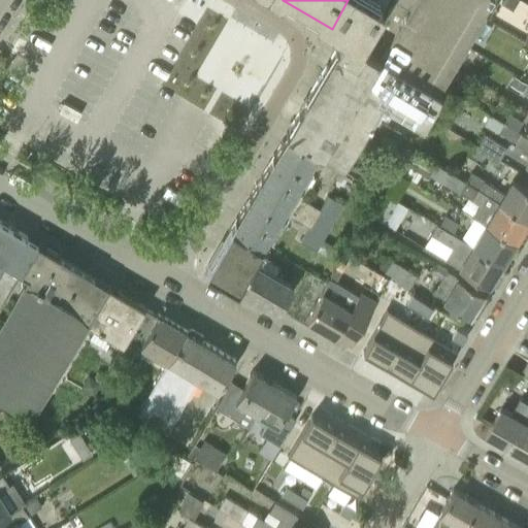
[(348,0),(332,29),(343,35),(337,47),(355,58),(361,46),(363,48),(366,45),(362,43),(387,0),(348,0)]
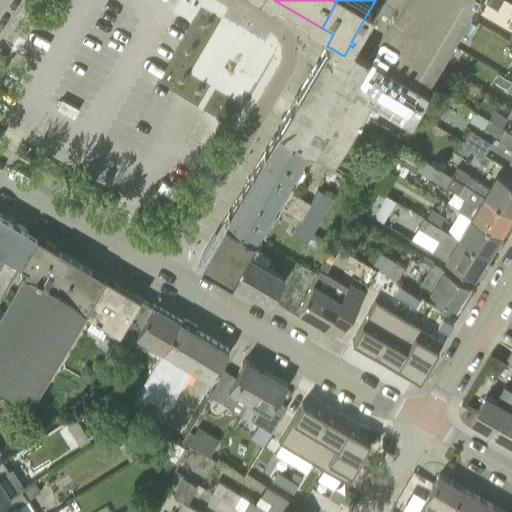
[(385,0),(363,40),(429,78),(476,0),(385,0)]
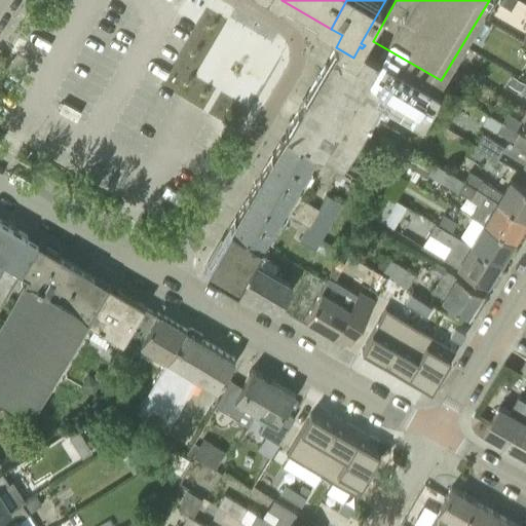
[(500,0),(499,3),(511,9),(516,0),(500,0)]
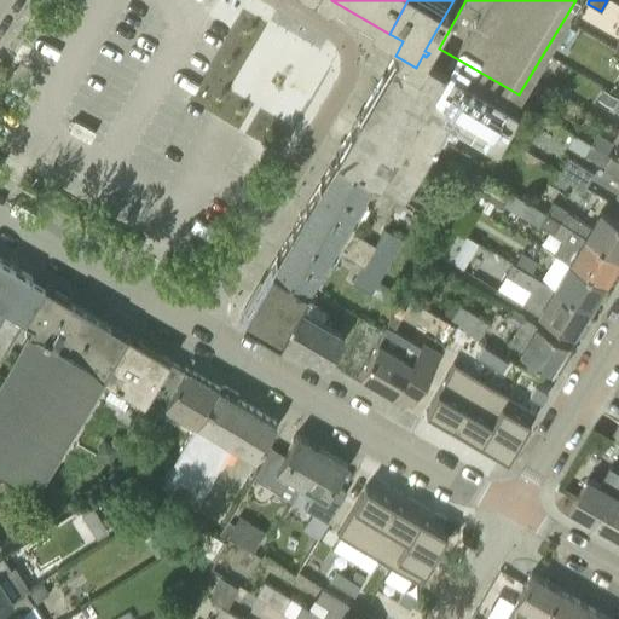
[(513,105),(519,94),(439,48),(433,59),(429,57),(429,58),(426,57),(423,55),(416,68),(395,56),(337,154),(374,178),(403,195),(447,119),(497,146),(518,109),(513,105)]
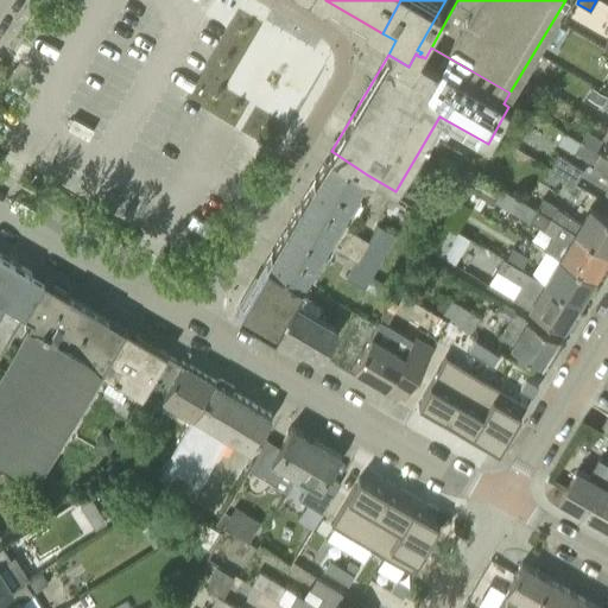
[(587,97),(602,106),(607,95),(593,87),(587,97)]
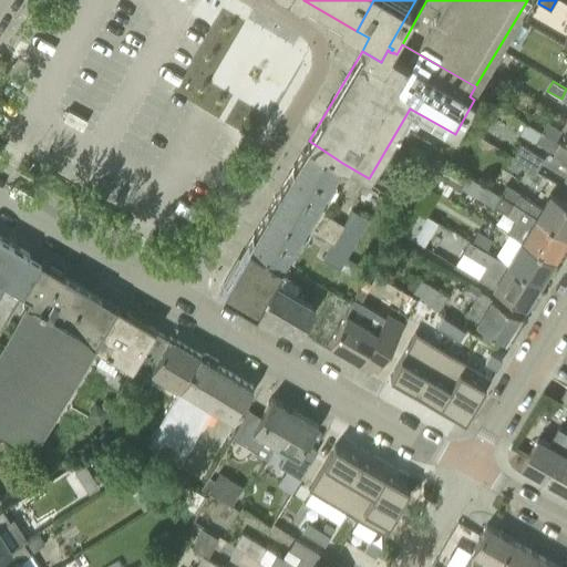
[(484,115),(491,104),(482,99),(475,110),(484,115)]
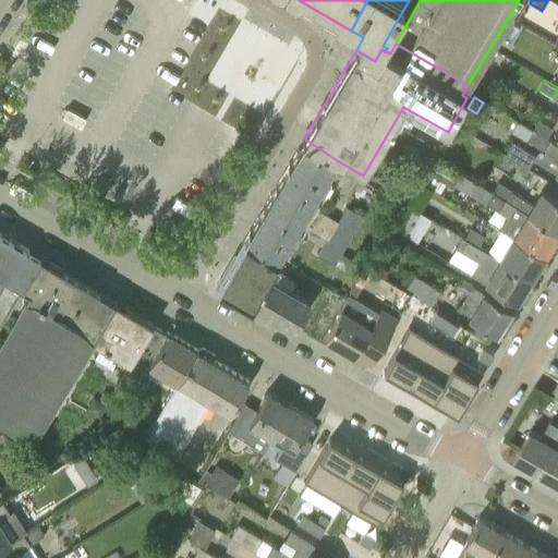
[(519,122),(547,138),(553,129),(524,111),(519,122)]
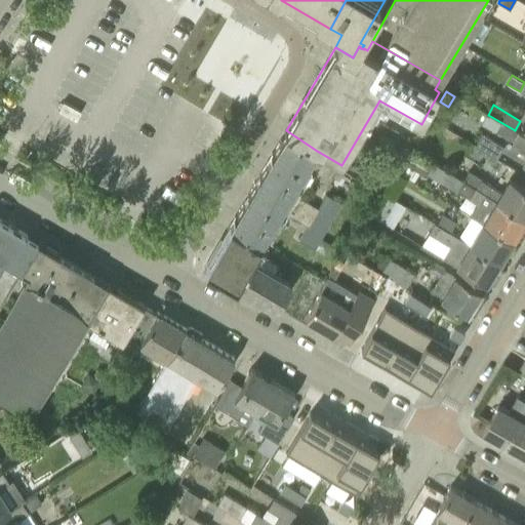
[(524,135),(515,130),(488,115),(487,115),(482,123),(513,142),(513,143),(524,150),(524,157),(522,163),(524,164),(524,135)]
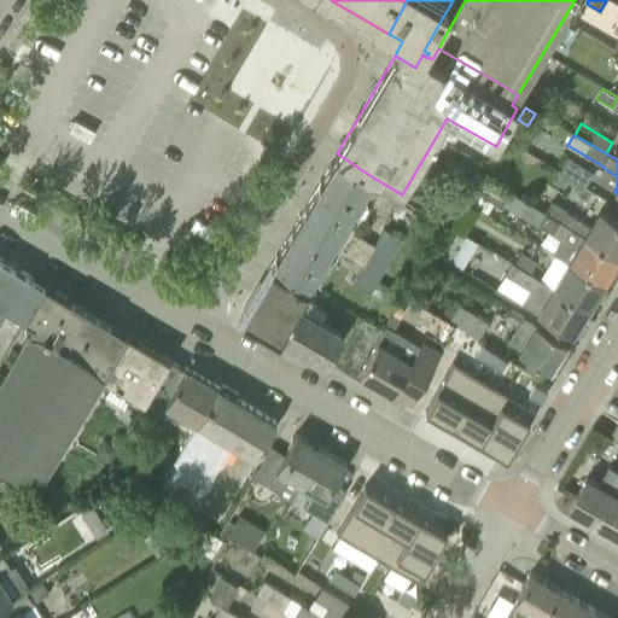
[(344,226),(373,178),(337,153),(278,256),(277,255),(270,266),(309,287),(332,248),(344,226)]
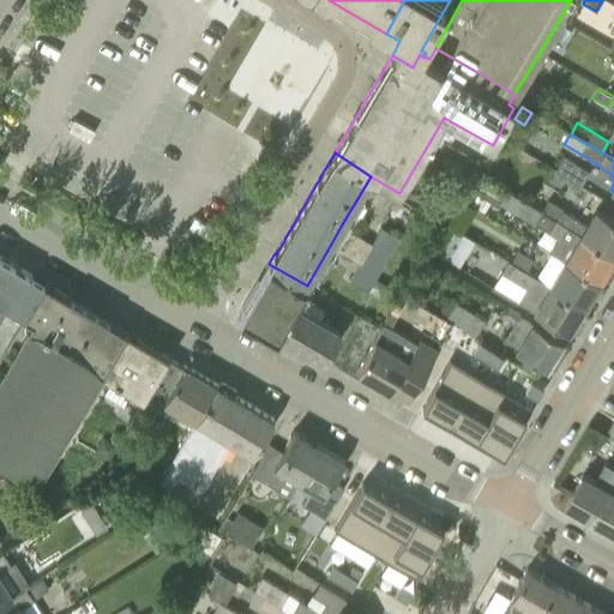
[(581,186),(589,172),(566,157),(557,172),(581,186)]
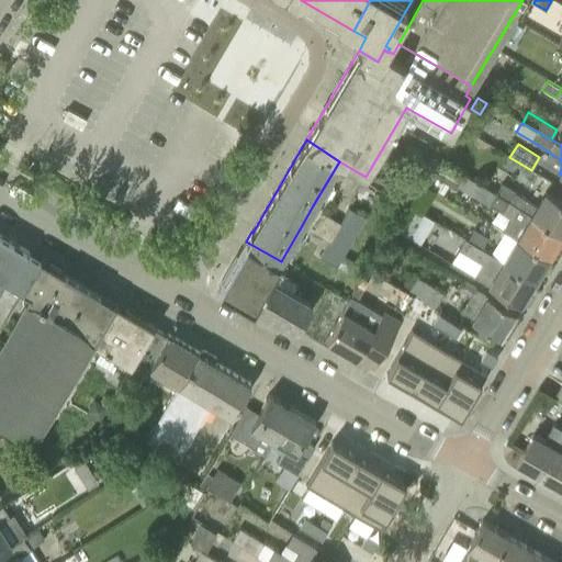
[(463,176),(436,159),(429,155),(416,178),(425,182),(442,193),(448,184),(456,189),(458,186),(510,217),(503,231),(516,238),(548,257),(561,234),(495,194),(463,176)]
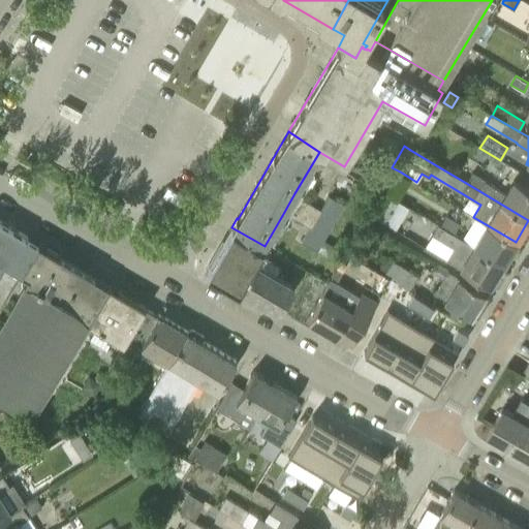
[(486,181),(472,173),(466,183),(528,220),(528,219),(528,190),(512,181),(504,193),(485,182),(486,181)]
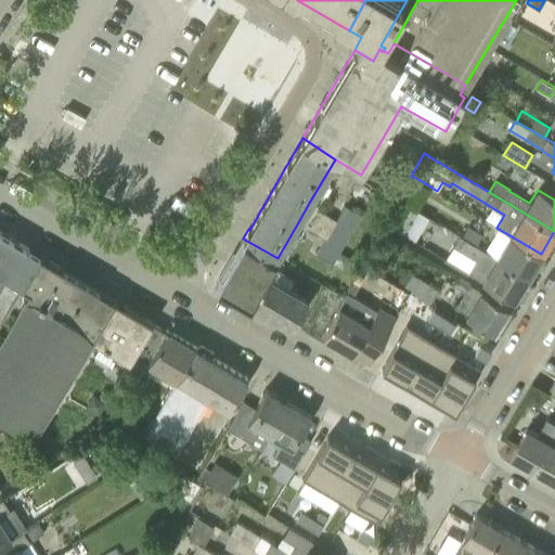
[(309,203),(298,222),(325,237),(317,254),(334,263),(362,215),(345,205),(337,219),(309,203)]
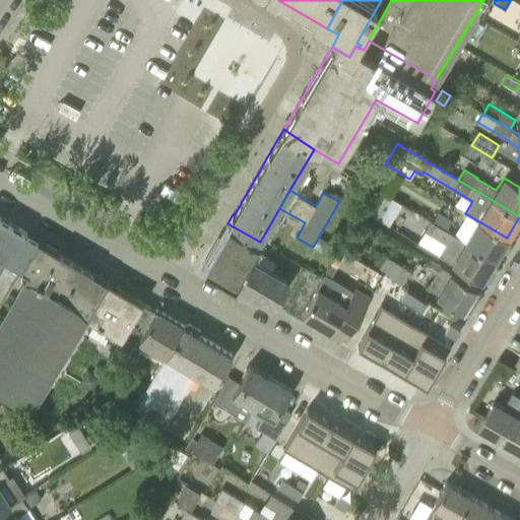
[(433,221),(445,230),(452,219),(439,211),(433,221)]
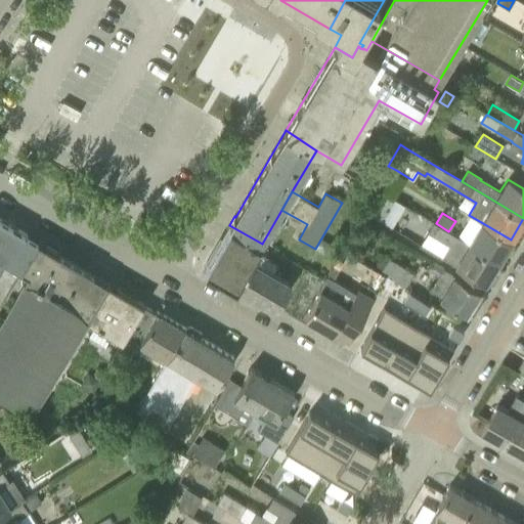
[(0,303),(37,242),(0,219),(0,303)]
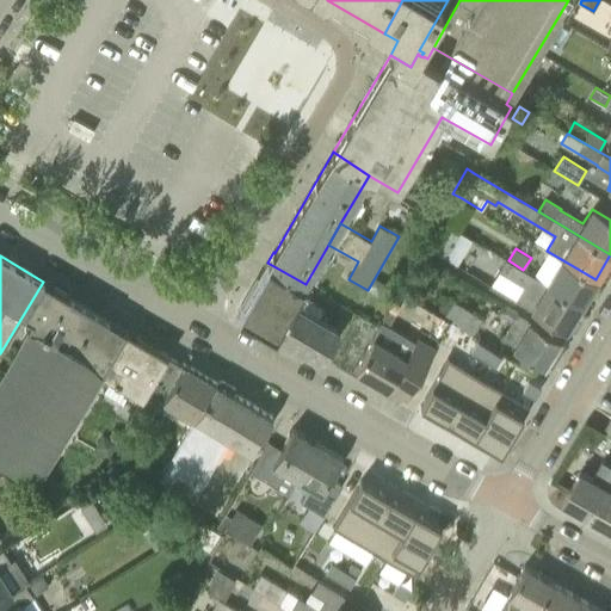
[(523,270),(508,260),(506,259),(500,270),(524,285),(514,301),(531,310),(566,329),(581,304),(547,284),(523,270)]
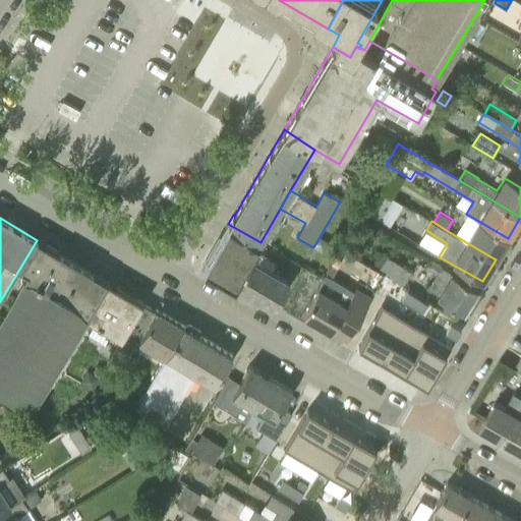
[(496,259),(508,238),(478,221),(466,242),(496,259)]
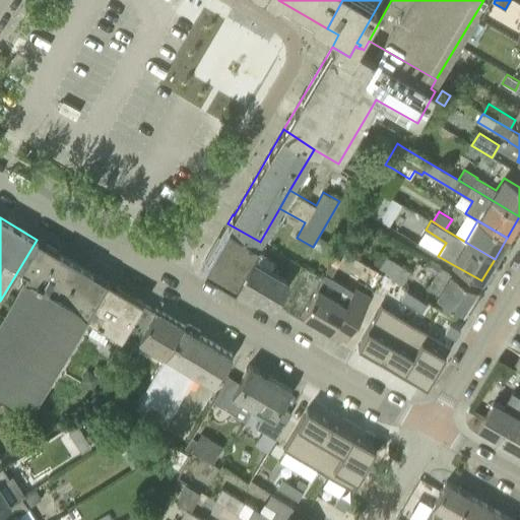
[(255,249),(260,242),(228,223),(220,236),(220,237),(206,261),(203,266),(235,284),(236,283),(257,297),(275,307),(290,280),(272,270),(277,262),(255,249)]
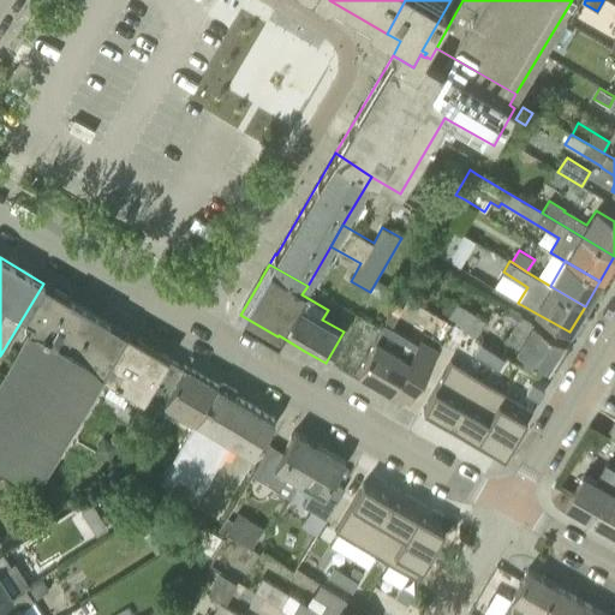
[(137,339),(90,311),(43,284),(0,356),(0,464),(39,485),(102,377),(112,382),(137,339)]
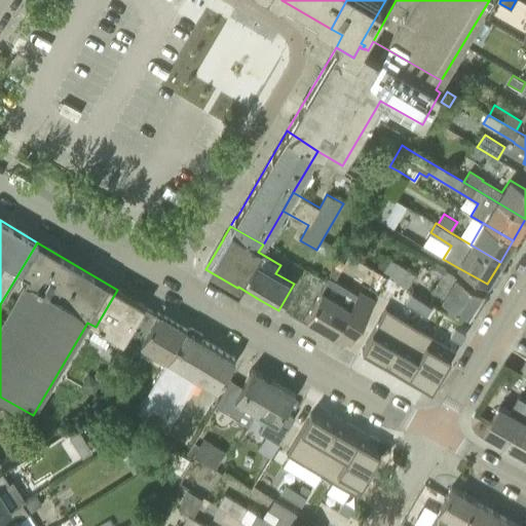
[(388,278),(399,284),(407,288),(415,275),(384,256),(376,269),(388,278)]
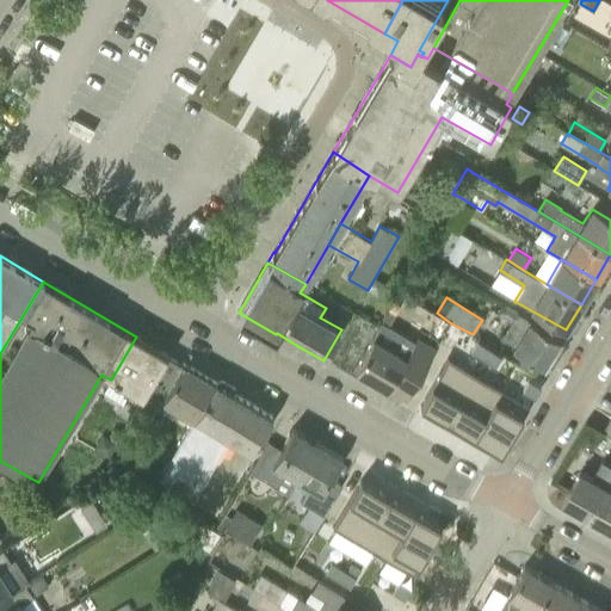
[(529,321),(517,314),(518,312),(505,304),(498,316),(511,323),(504,338),(514,344),(513,347),(543,366),(560,339),(530,320),(529,321)]
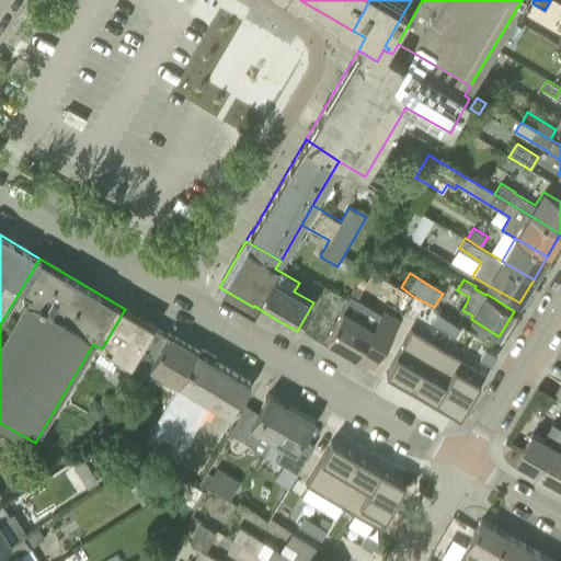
[(395,305),(402,310),(410,296),(402,292),(395,305)]
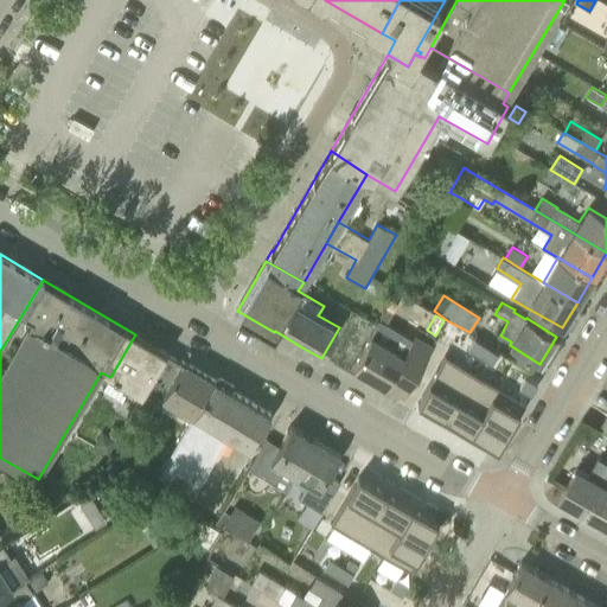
[(413,339),(381,320),(352,368),(404,397),(433,347),(414,337),(413,339)]
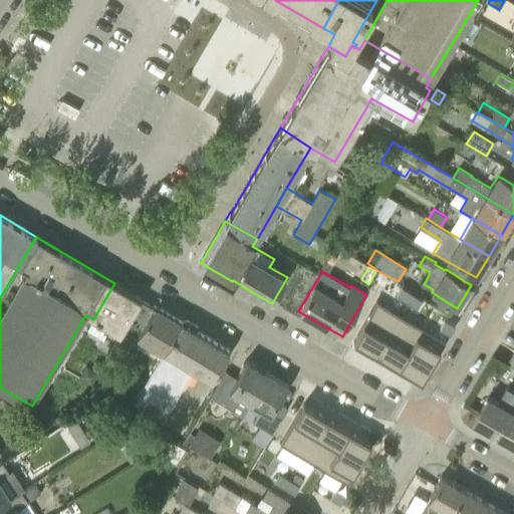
[(123,329),(141,301),(140,300),(141,299),(114,283),(93,319),(87,329),(114,344),(119,334),(122,329),(123,329)]
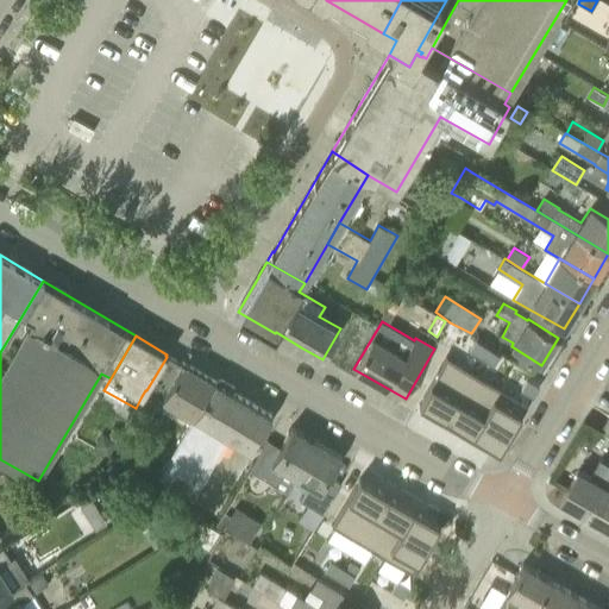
[(488,347),(476,340),(470,350),(482,358),(488,347)]
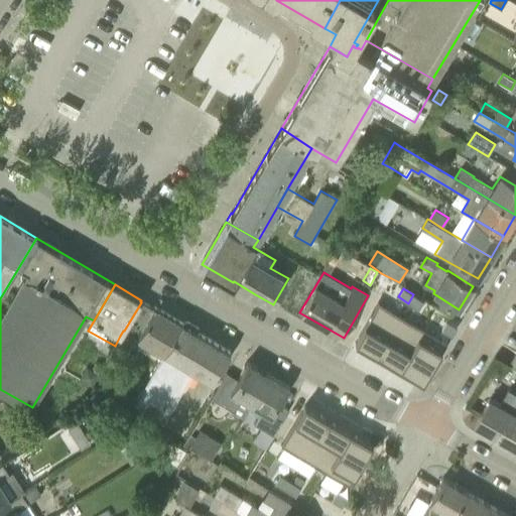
[(408,303),(418,309),(423,301),(413,294),(408,303)]
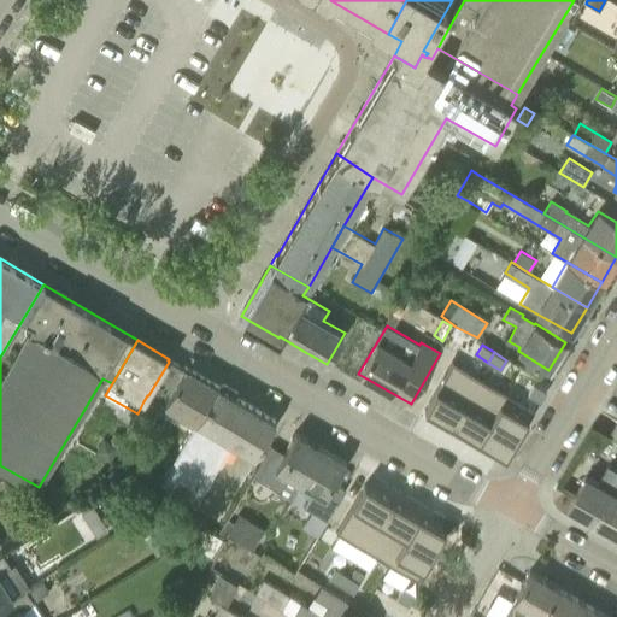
[(479,377),(452,360),(424,409),(451,424),(479,377)]
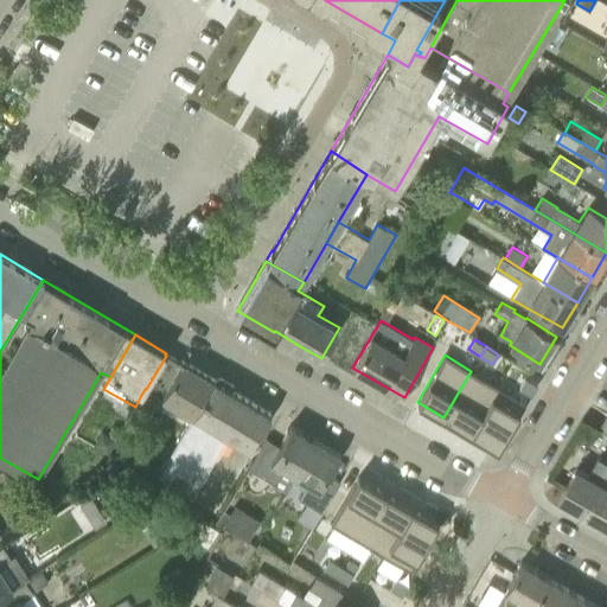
[(249,449),(270,415),(231,391),(213,381),(181,362),(180,363),(166,356),(146,389),(161,398),(161,400),(174,406),(172,410),(191,421),(158,478),(192,498),(227,436),(249,449)]
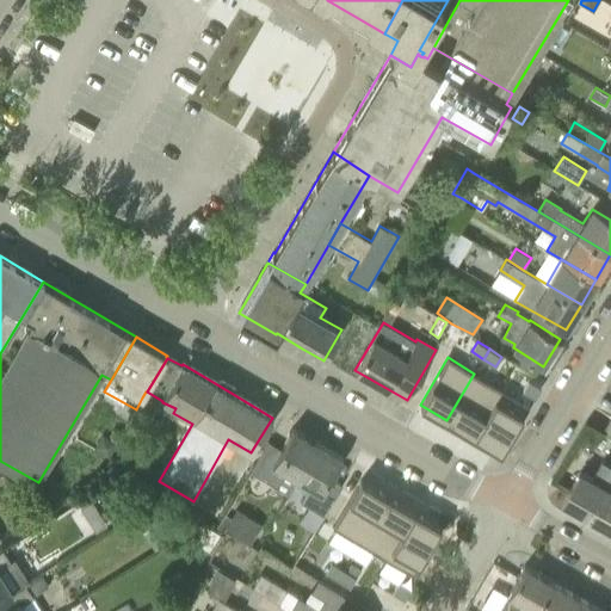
[(501,390),(474,374),(446,420),(474,437),(501,390)]
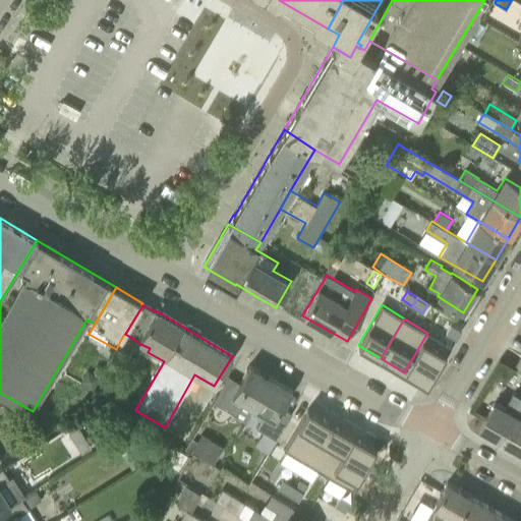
[(451,325),(446,333),(456,339),(461,331),(451,325)]
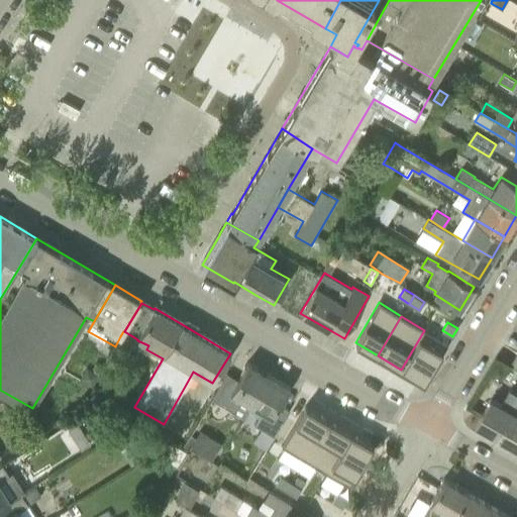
[(447,344),(424,330),(401,370),(423,384),(447,344)]
